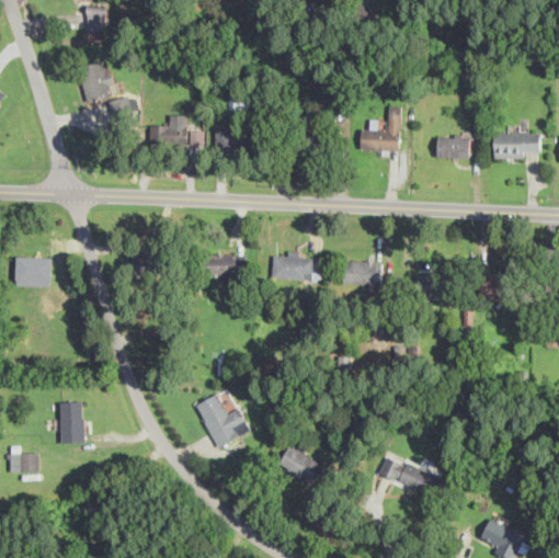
[(104,8),(87,8),(87,32),(104,32),(104,8)]
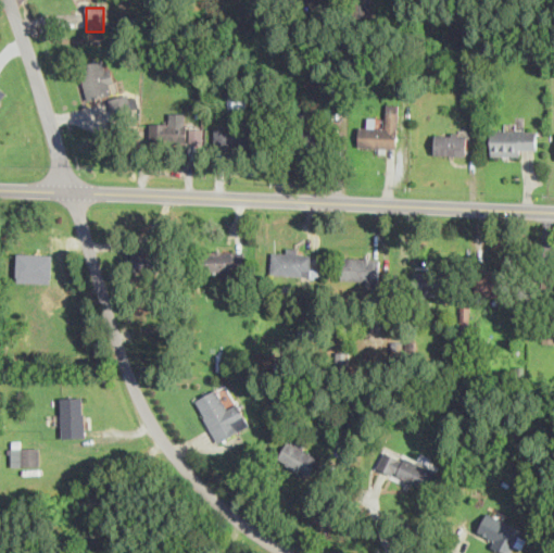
[(114,95),(105,61),(77,68),(86,102),(114,95)]
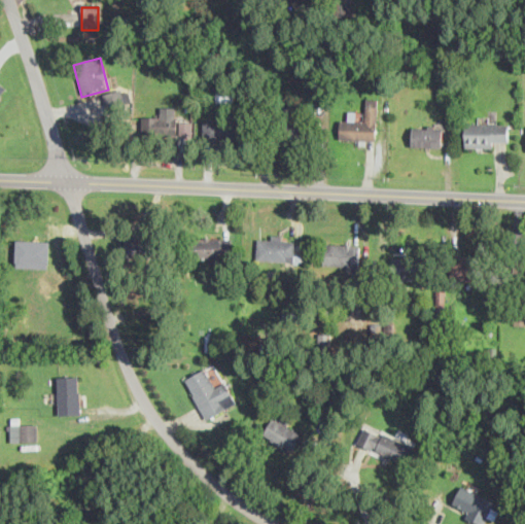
[(105,112),(123,110),(120,94),(103,95),(105,112)]
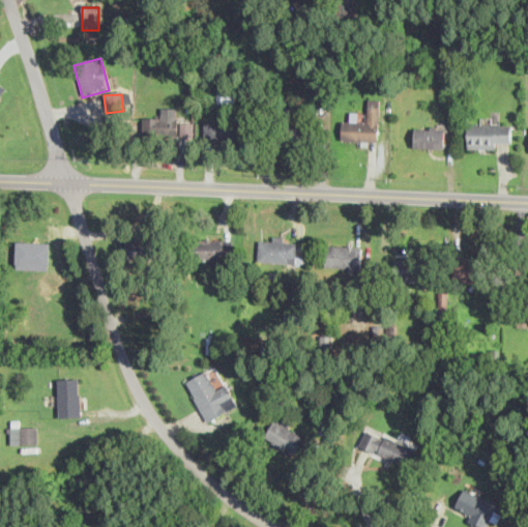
[(377,142),(378,101),(367,100),(365,123),(356,123),(356,121),(340,120),(340,142),(377,142)]
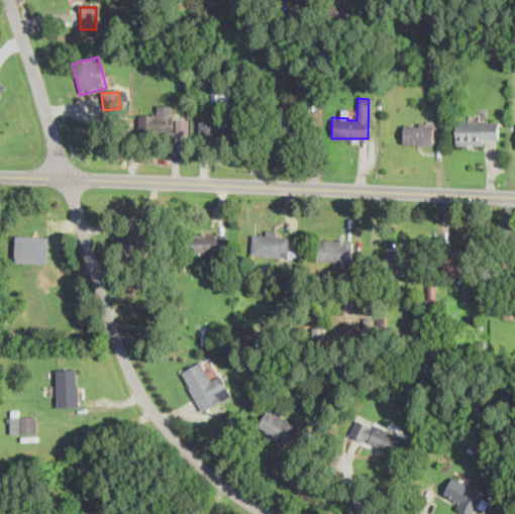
[(172,107),(156,107),(156,116),(137,116),(137,134),(186,134),(186,121),(172,121),(172,107)]
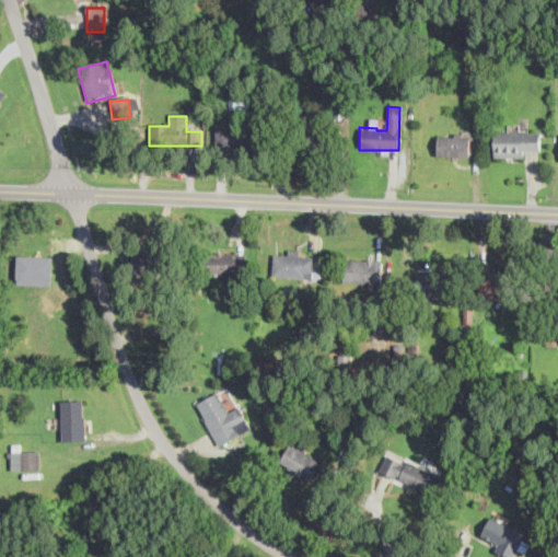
[(213,150),(248,151),(248,130),(213,129),(213,150)]
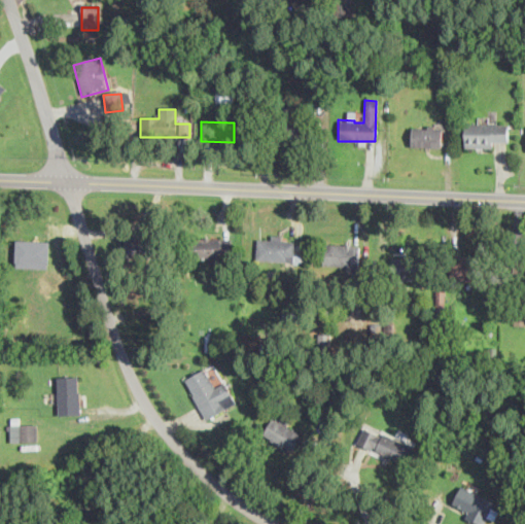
[(307,123),(281,123),(281,143),(307,143),(307,123)]
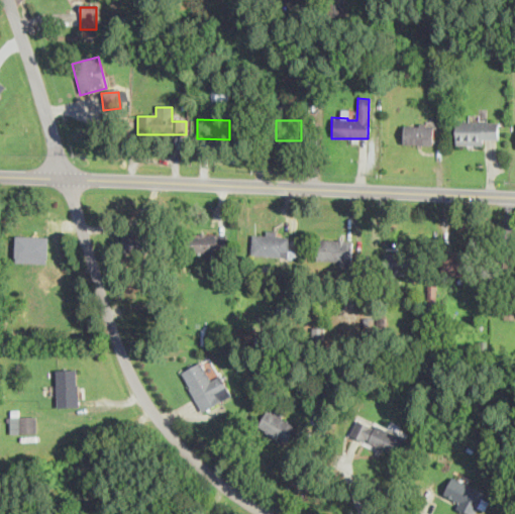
[(455,146),(497,146),(497,123),(455,123),(455,146)]
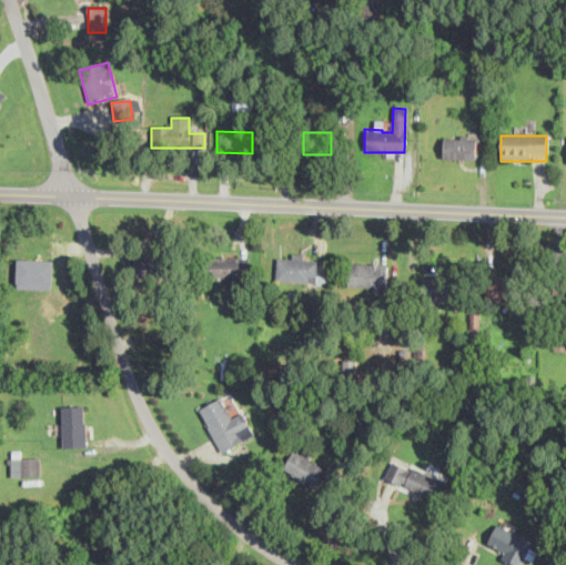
[(443,161),(474,161),(474,138),(443,138),(443,161)]
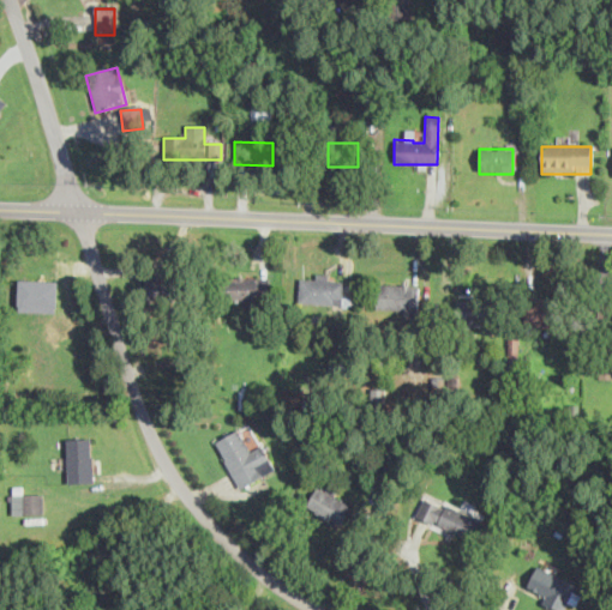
[(298,306),(342,307),(342,278),(298,277),(298,306)]
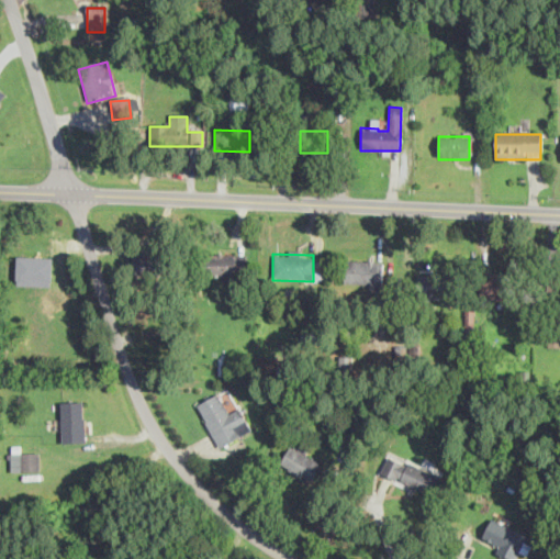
[(132,279),(158,279),(158,255),(132,255),(132,279)]
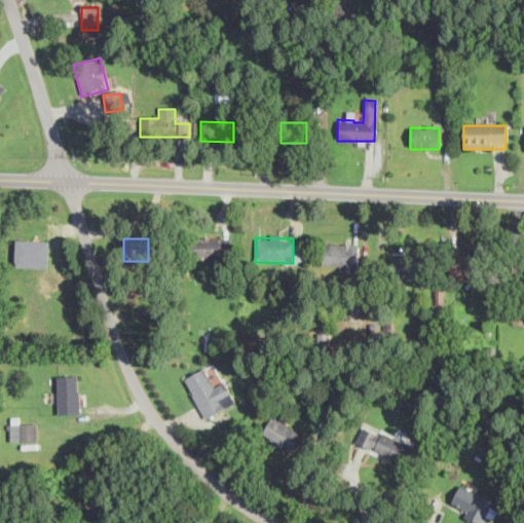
[(229,239),(191,239),(191,258),(229,258),(229,239)]
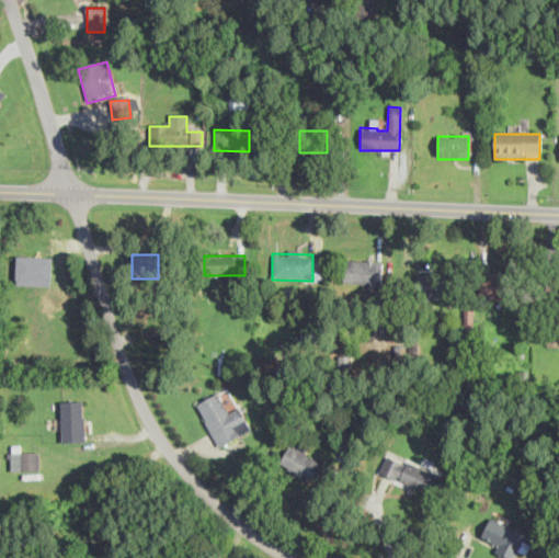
[(14,287),(52,288),(52,259),(15,258),(14,287)]
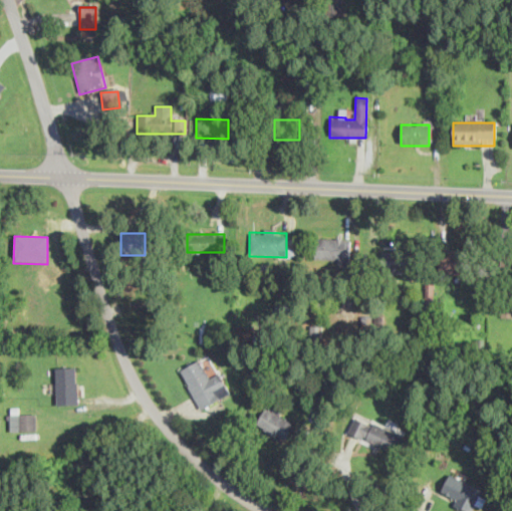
[(348,264),(348,240),(315,239),(314,263),(348,264)]
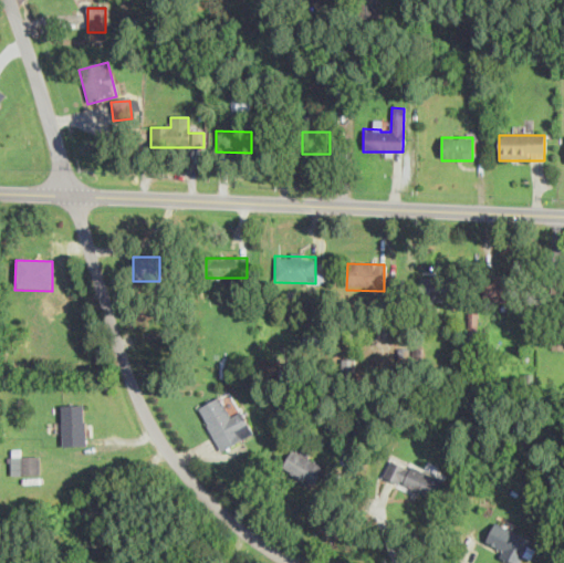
[(513,279),(484,279),(484,303),(513,303),(513,279)]
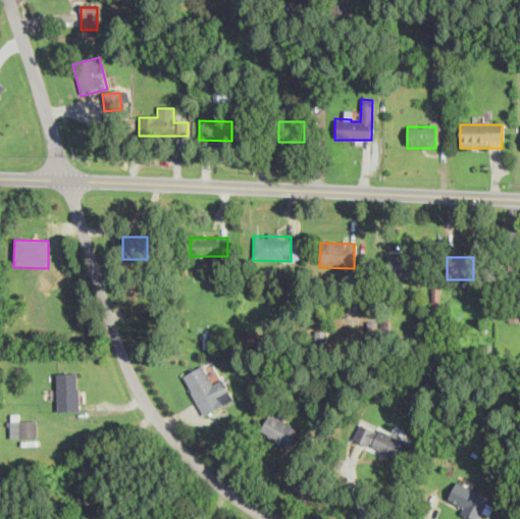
[(418,259),(386,259),(386,278),(418,278),(418,259)]
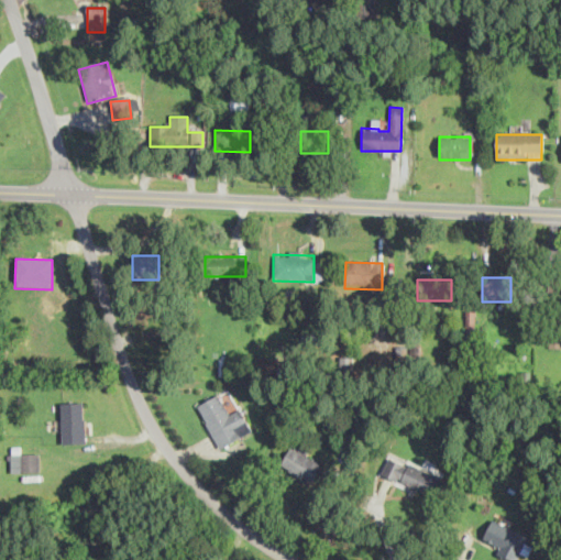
[(475,313),(463,313),(463,330),(475,329),(475,313)]
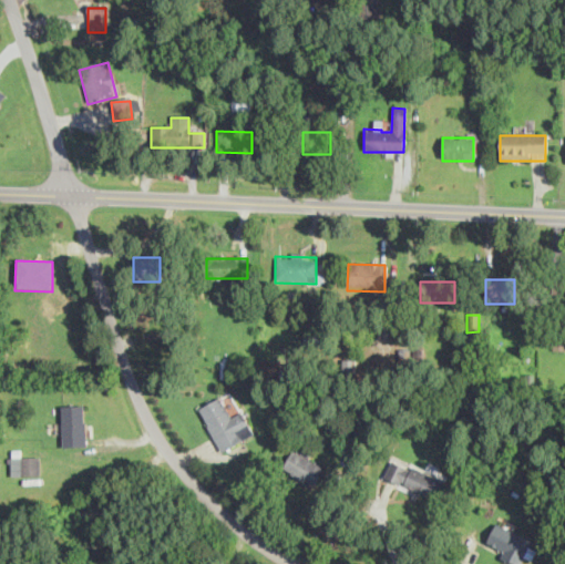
[(219,455),(254,439),(235,401),(223,407),(218,399),(197,409),(219,455)]
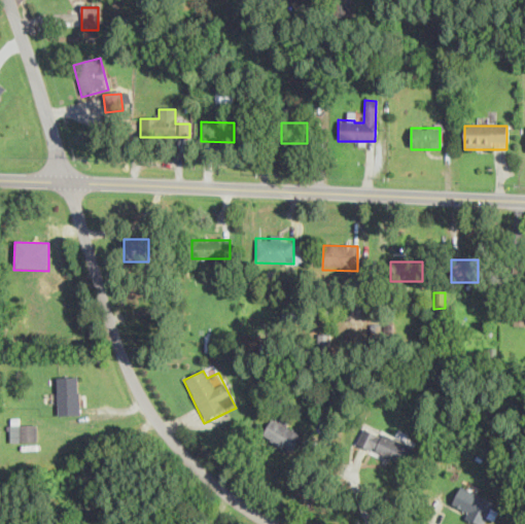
[(57,379),(58,417),(79,417),(78,378),(57,379)]
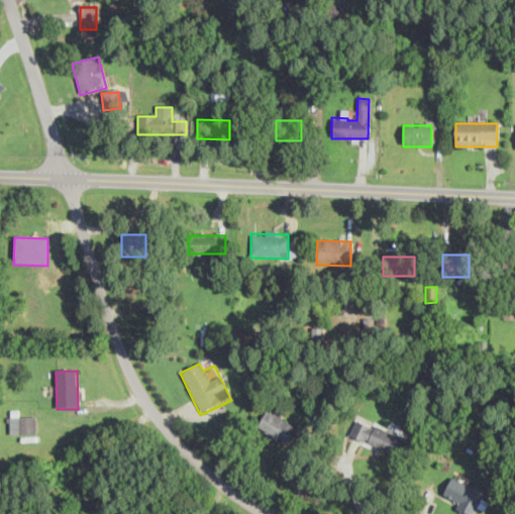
[(296,427),(265,411),(254,429),(286,446),(296,427)]
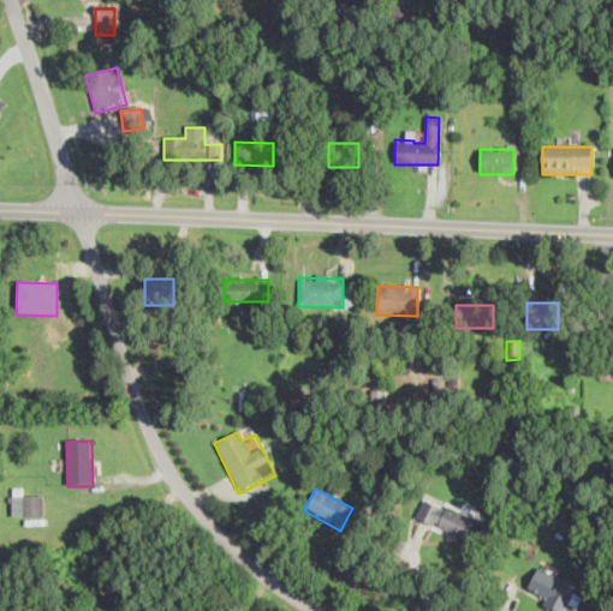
[(487,527),(426,496),(414,517),(475,550),(487,527)]
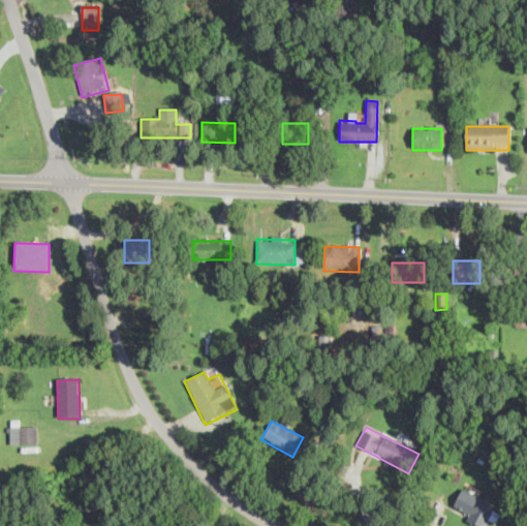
[(36,428),(8,428),(9,445),(36,445),(36,428)]
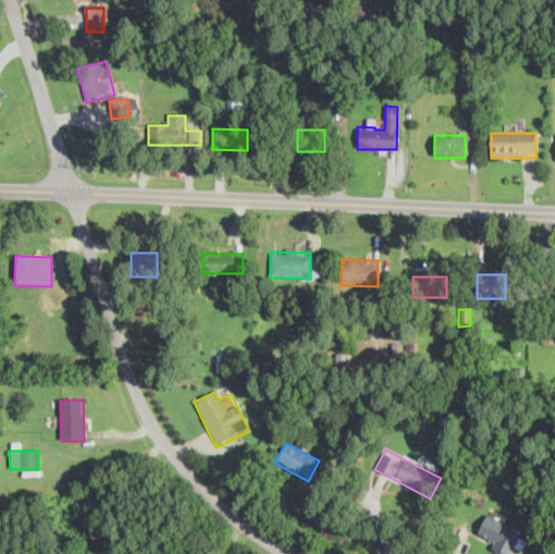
[(484,517),(477,537),(490,542),(488,550),(497,553),(512,553),(514,549),(519,550),(527,532),(484,517)]
